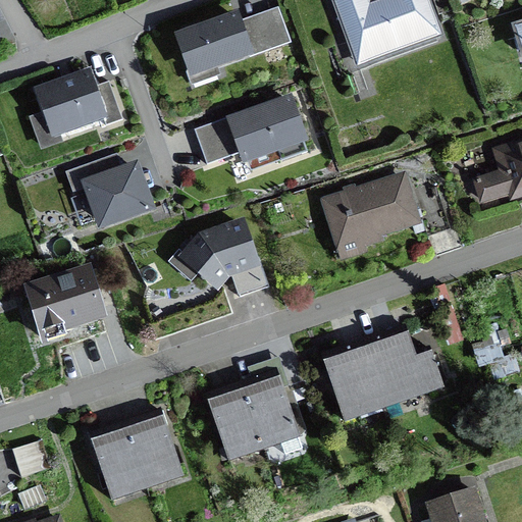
[(364,0),(329,0),(354,68),(438,39),(424,0),(382,0),(366,6),(364,0)]
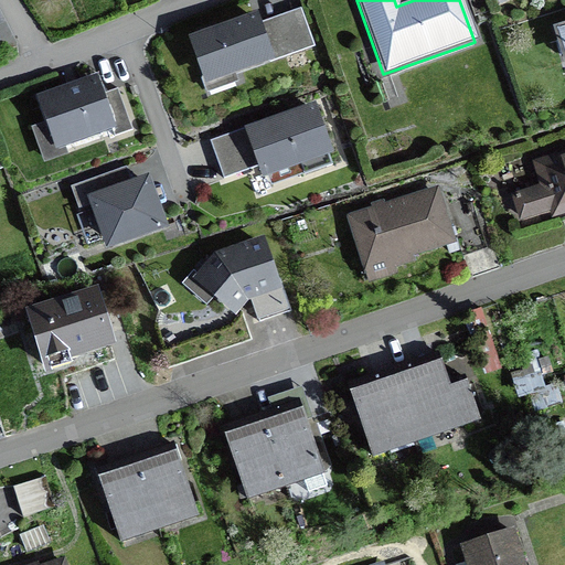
[(259,10),(190,36),(205,80),(276,53),(259,10)]
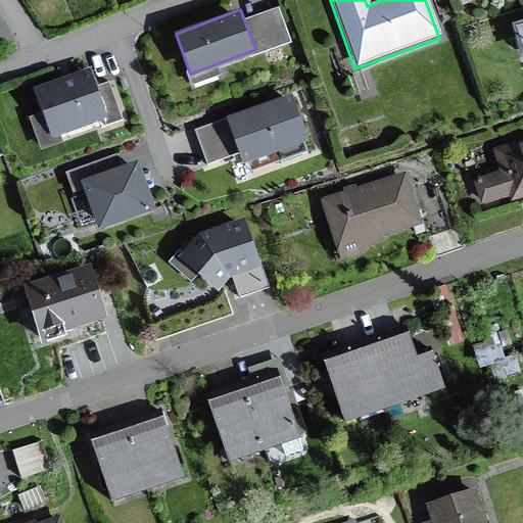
[(90,66),(32,86),(49,135),(106,115),(90,66)]
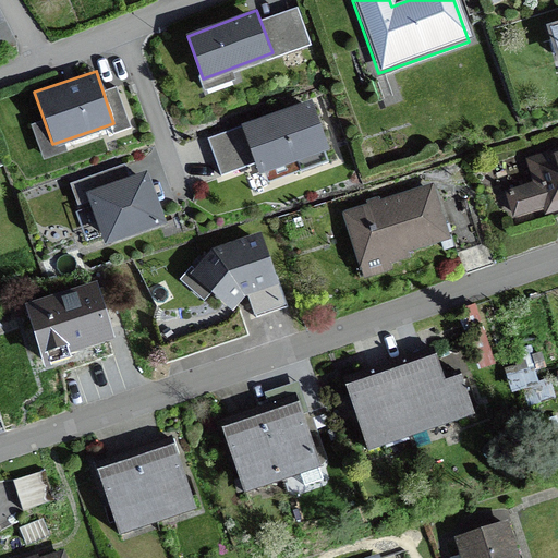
[(308,105),(244,126),(261,171),(324,149),(308,105)]
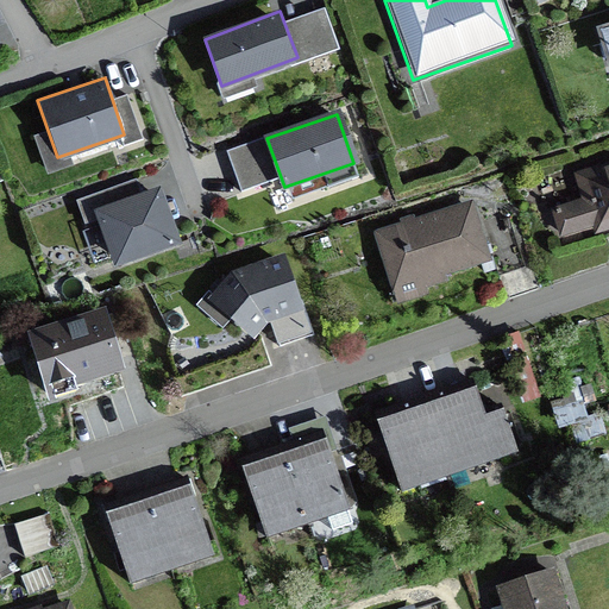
[(608,168),(576,179),(583,205),(557,212),(565,239),(592,231),(594,237),(608,232),(608,168)]
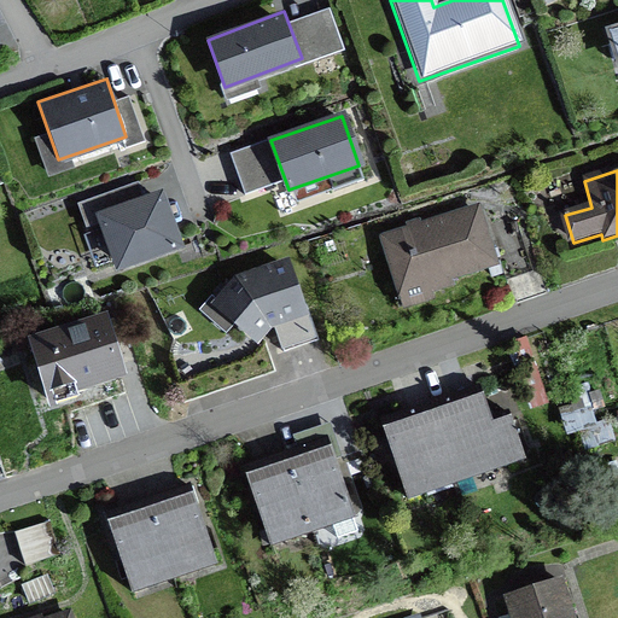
[(161,191),(97,211),(115,267),(178,246),(161,191)]
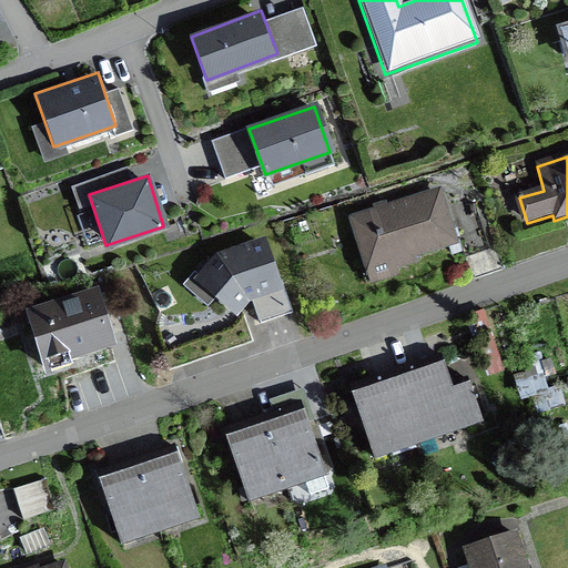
[(443,193),(352,220),(369,281),(414,267),(412,257),(457,244),(443,193)]
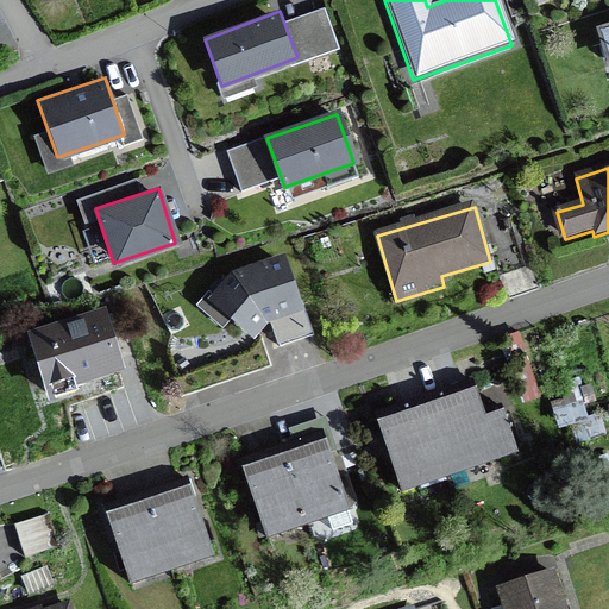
[(209,296),(252,337),(268,320),(305,309),(287,251),(232,269),(209,296)]
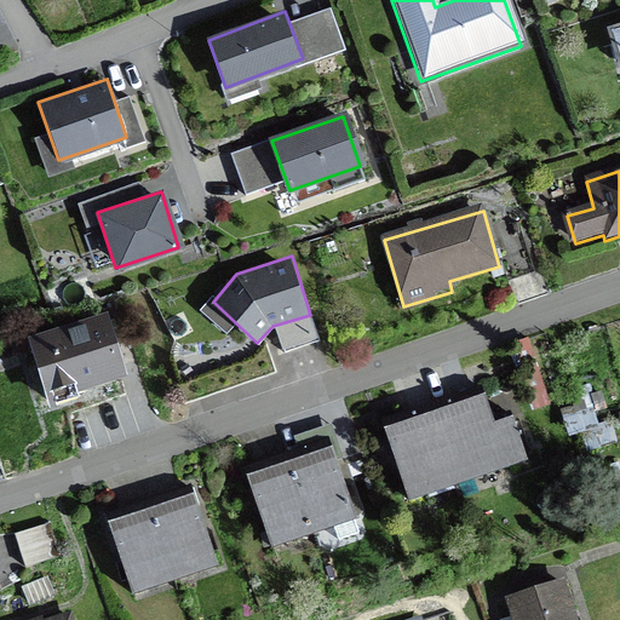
[(107,315),(28,339),(49,406),(78,397),(75,389),(125,373),(107,315)]
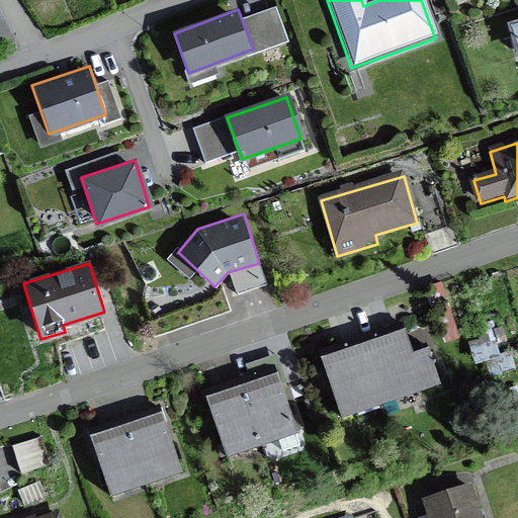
[(343,417),(381,403),(435,384),(423,349),(408,354),(400,330),(383,336),(361,344),(344,349),(322,357),(343,417)]
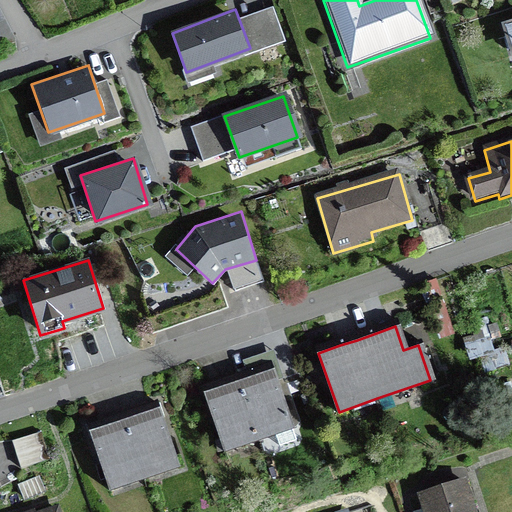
[(224,387),(204,393),(223,450),(258,439),(293,427),(280,388),(274,370),(239,382),(224,387)]
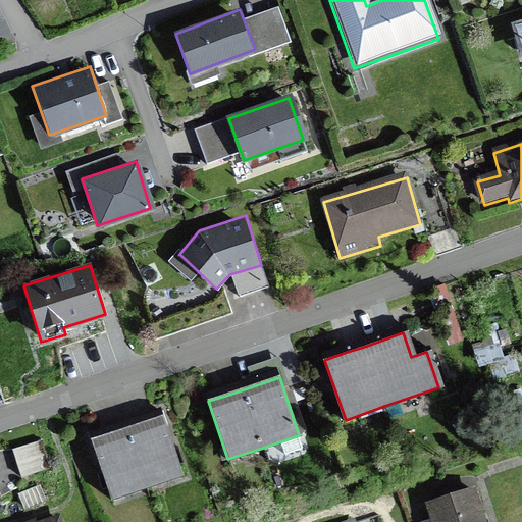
[(126,428),(91,439),(98,460),(110,498),(146,486),(181,475),(167,433),(162,416),(126,428)]
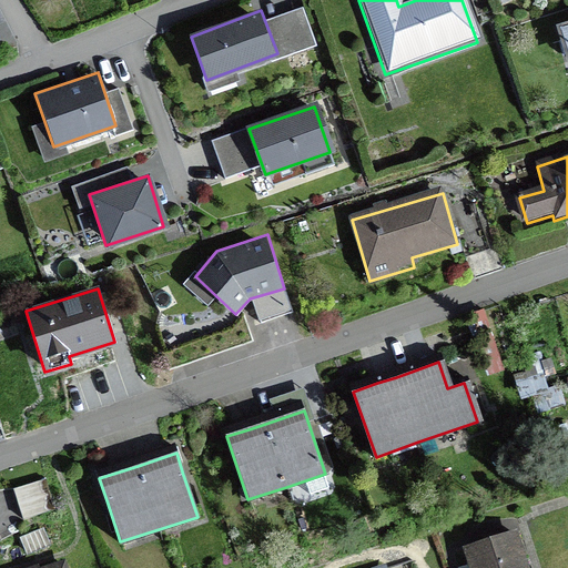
[(21,514),(22,521),(52,513),(48,497),(43,482),(13,490),(16,498),(18,506),(21,514)]
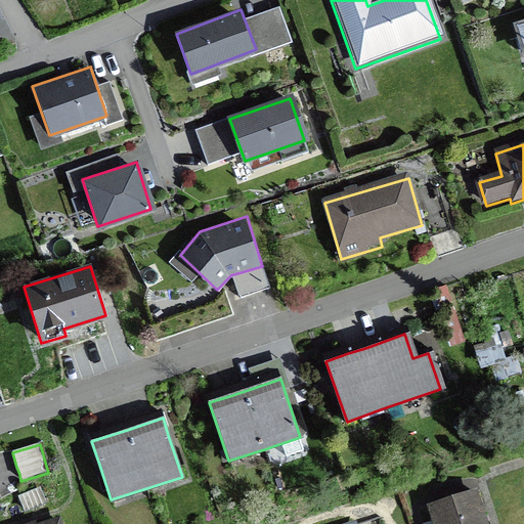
[(25,512),(44,503),(38,489),(18,498),(25,512)]
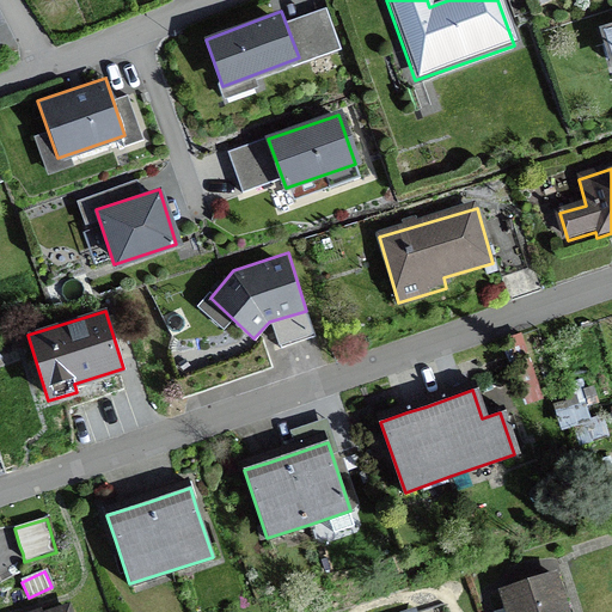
[(563,611),(555,577),(502,593),(508,611),(506,611),(563,611)]
